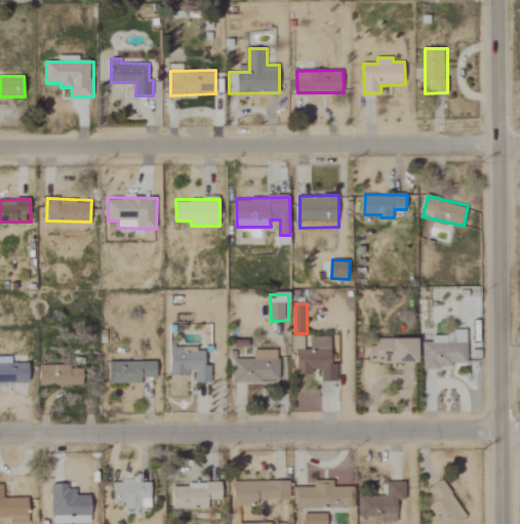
[(469,365),(468,331),(435,331),(435,340),(427,341),(428,366),(469,365)]
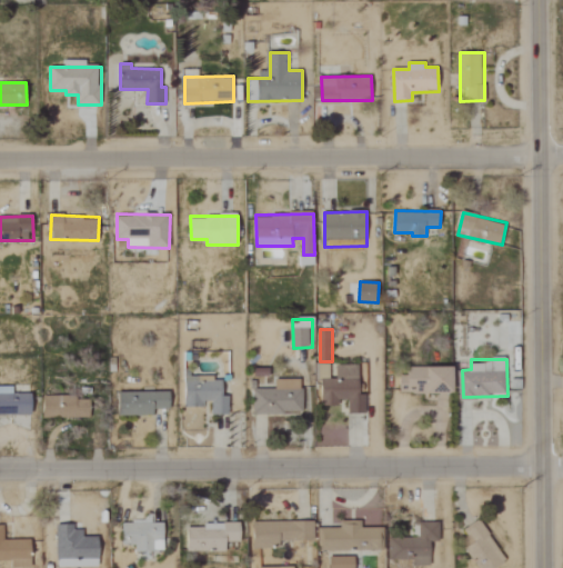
[(322,405),(340,406),(341,398),(350,399),(350,414),(368,414),(368,394),(360,394),(360,366),(339,366),(339,379),(323,378),(322,405)]
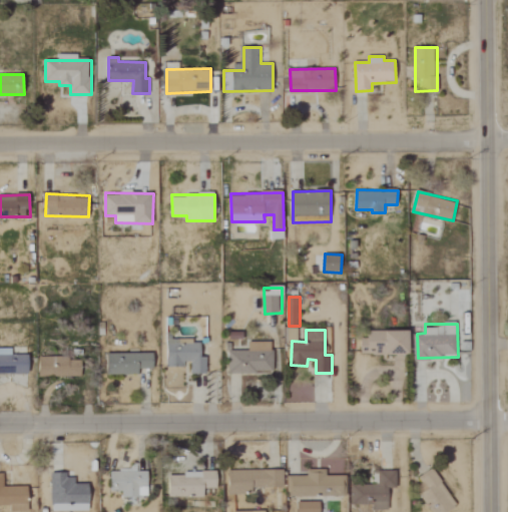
[(409,331),(364,331),(364,354),(409,354),(409,331)]
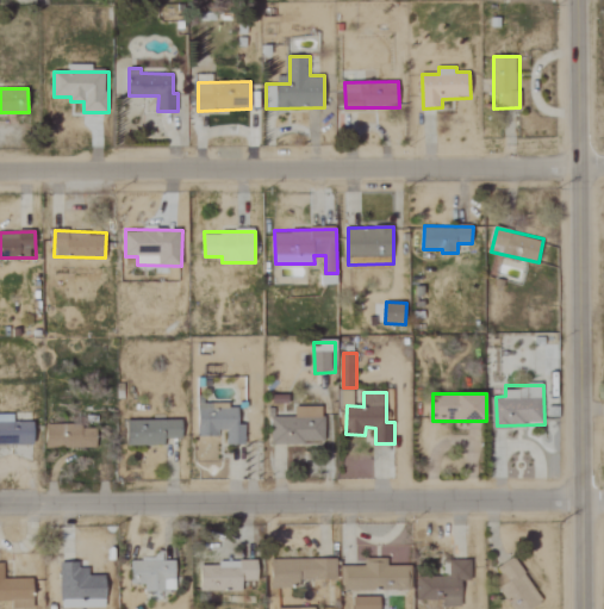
[(247,445),(247,424),(240,424),(240,404),(200,404),(200,434),(229,435),(229,445),(247,445)]
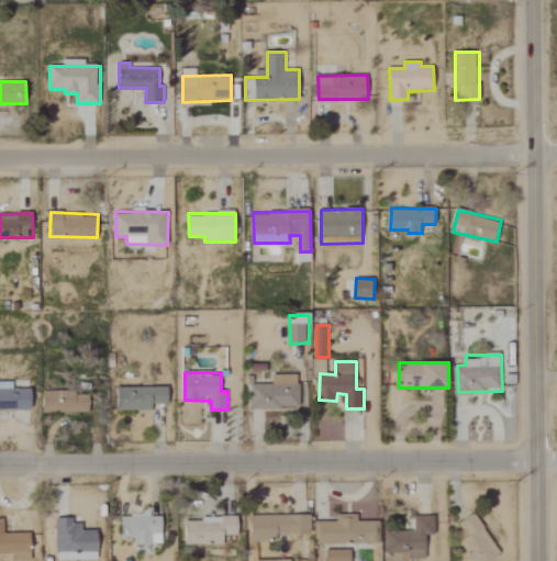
[(253,408),(301,407),(300,374),(274,374),(275,383),(252,384),(253,408)]
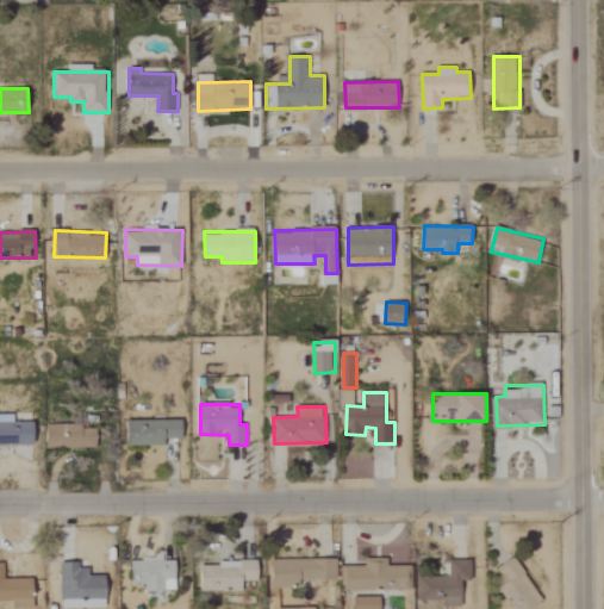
[(0,445),(35,446),(36,422),(16,422),(16,414),(0,412),(0,445)]
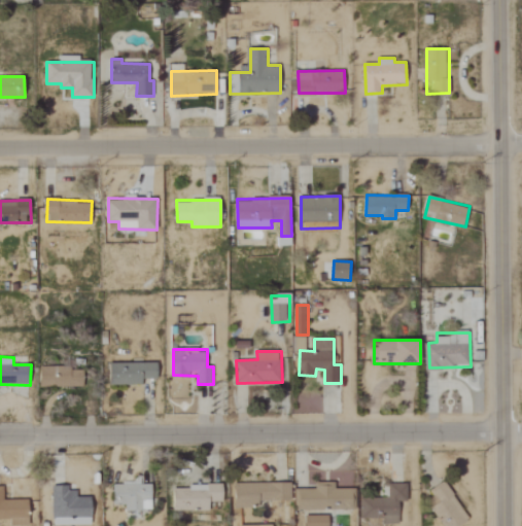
[(144,384),(144,379),(159,378),(159,362),(111,363),(112,385),(144,384)]
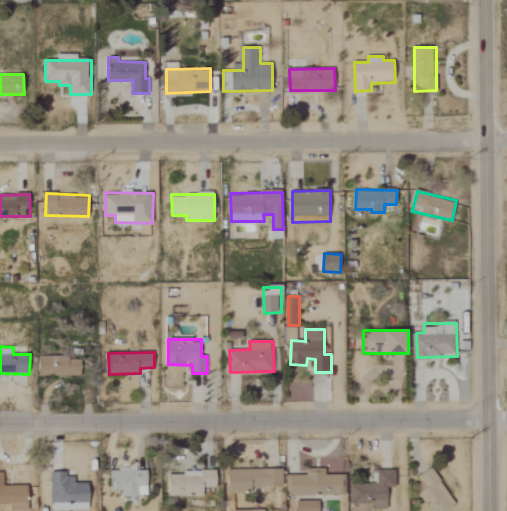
[(41,356),(40,375),(82,376),(83,357),(41,356)]
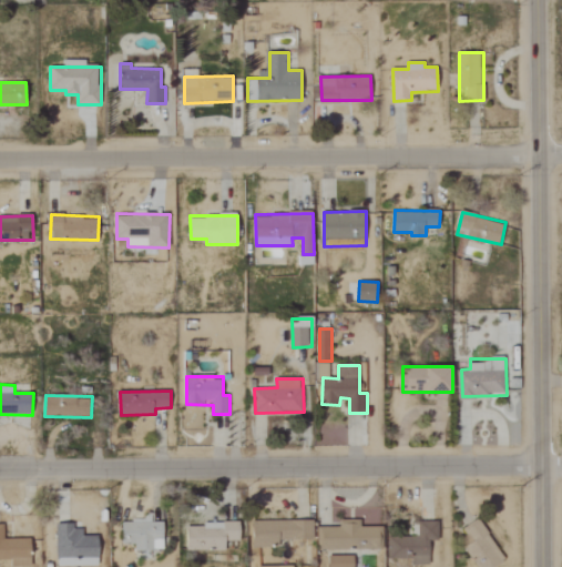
[(369,508),(359,508),(359,525),(369,525),(369,508)]
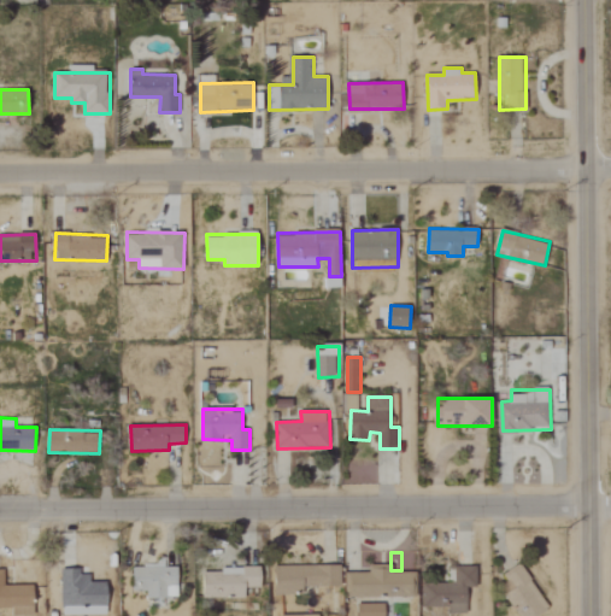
[(342,586),(341,564),(276,565),(277,593),(306,593),(306,587),(342,586)]
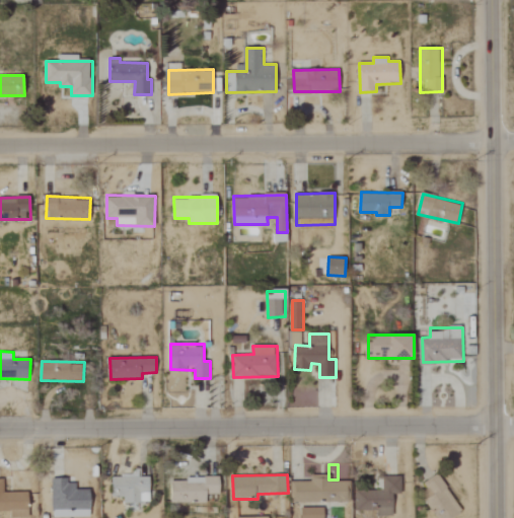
[(313,481),(294,481),(294,502),(349,501),(349,482),(331,482),(331,474),(313,474),(313,481)]
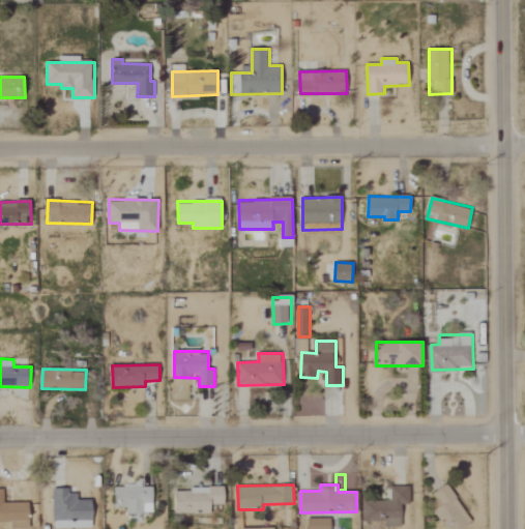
[(461,528),(473,522),(449,485),(437,493),(444,505),(436,510),(448,528),(461,528)]
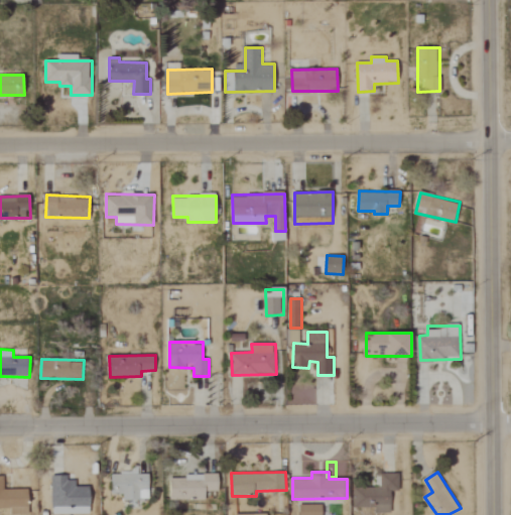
[(150,499),(149,473),(114,474),(114,494),(125,494),(125,500),(150,499)]
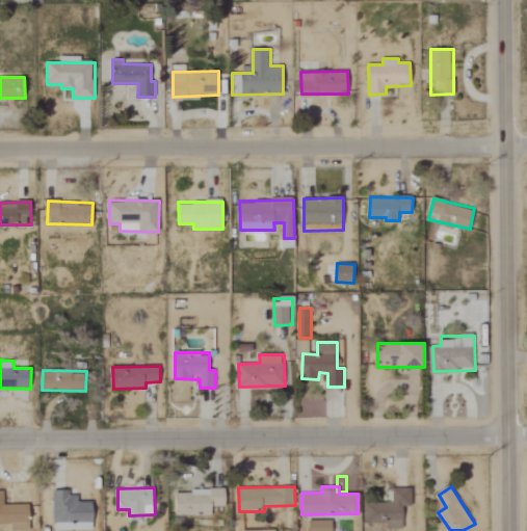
[(413,488),(395,488),(394,502),(368,501),(367,523),(389,523),(389,529),(404,529),(404,506),(413,506),(413,488)]
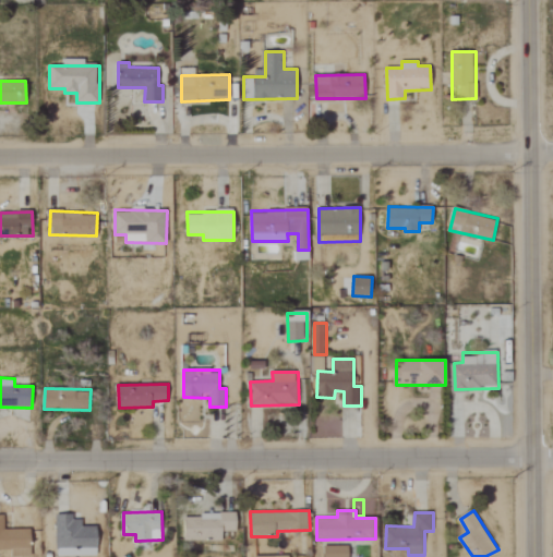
[(224,540),(224,531),(237,531),(237,513),(185,513),(185,541),(224,540)]
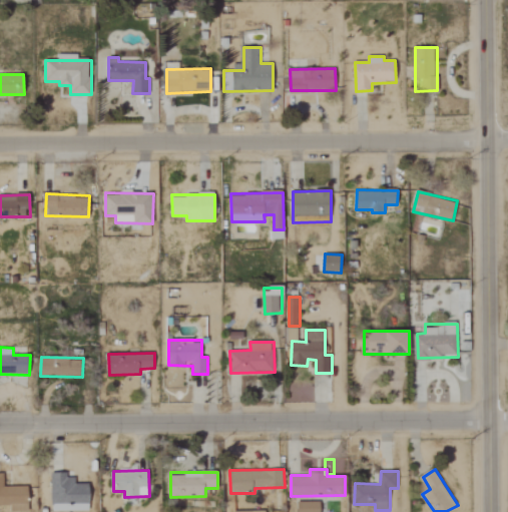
[(52,504),(67,504),(67,510),(88,510),(88,484),(75,484),(75,477),(68,477),(68,473),(52,473),(52,504)]
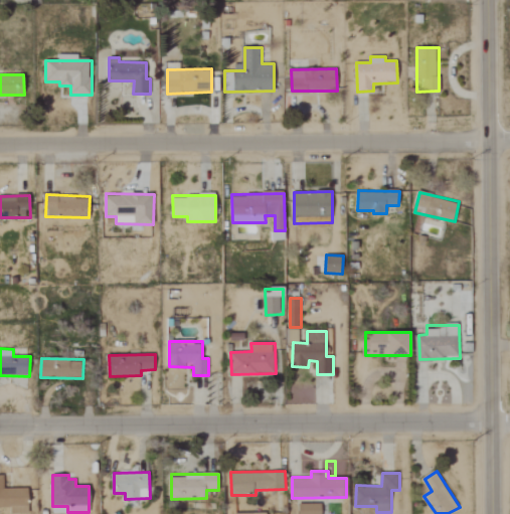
[(11,513),(28,513),(29,489),(4,488),(5,479),(0,478),(0,507),(11,508),(11,513)]
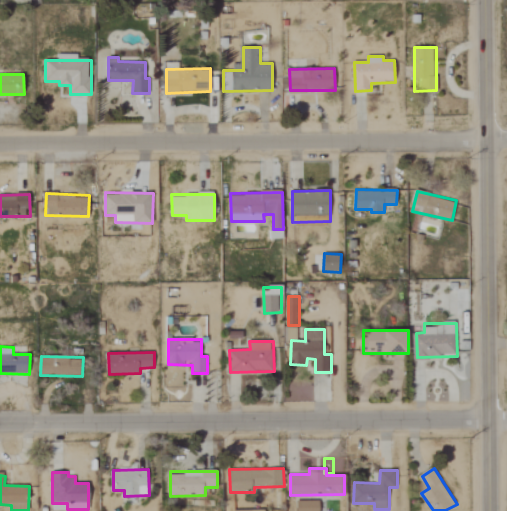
[(320,510),(321,501),(299,500),(298,510),(320,510)]
